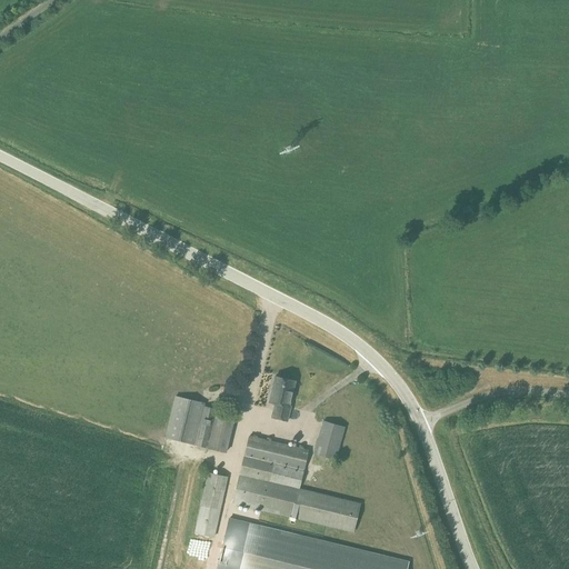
[(288,421),(291,407),(290,407),(296,382),(276,377),(269,402),(275,403),(271,417),(288,421)]
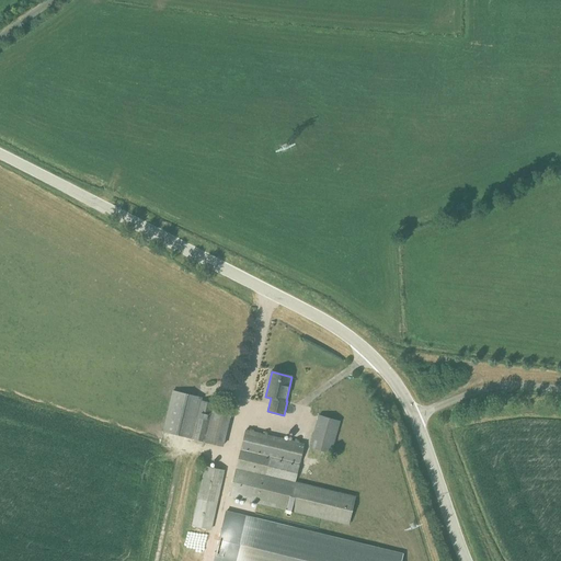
[(231,415),(216,412),(213,411),(215,404),(203,401),(203,398),(173,390),(163,432),(205,443),(224,447),(231,415)]
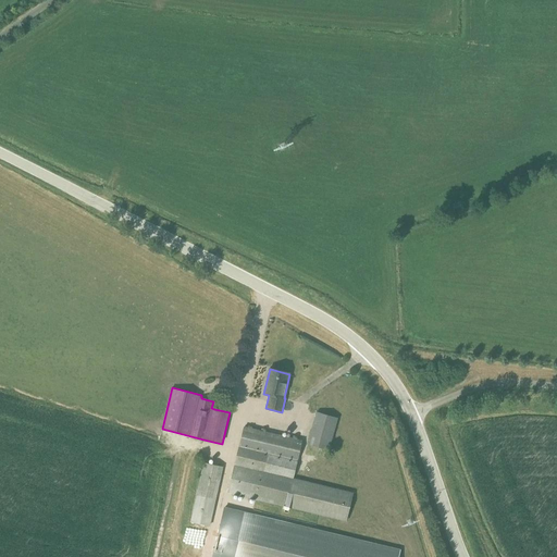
[(317,412),(307,445),(329,450),(338,418),(317,412)]
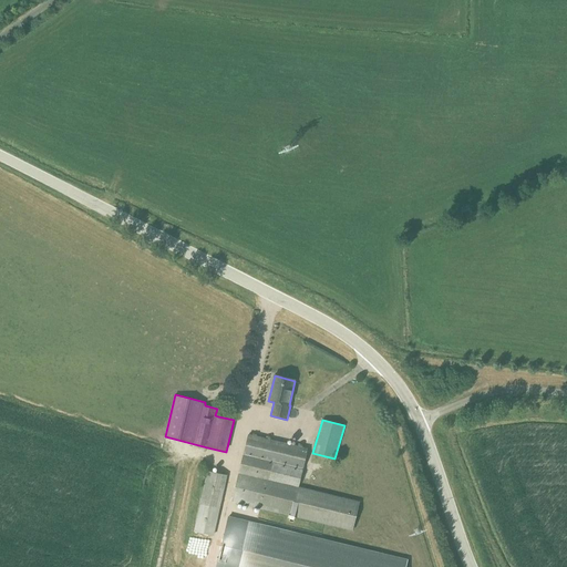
[(308,449),(248,434),(232,502),(352,532),(360,502),(299,487),(308,449)]
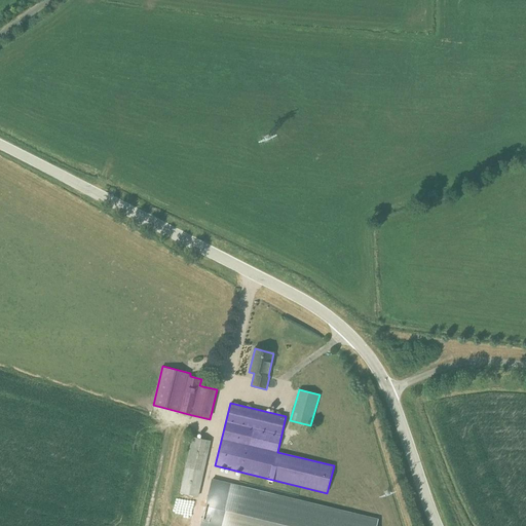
[(198,497),(211,441),(192,437),(180,493),(198,497)]
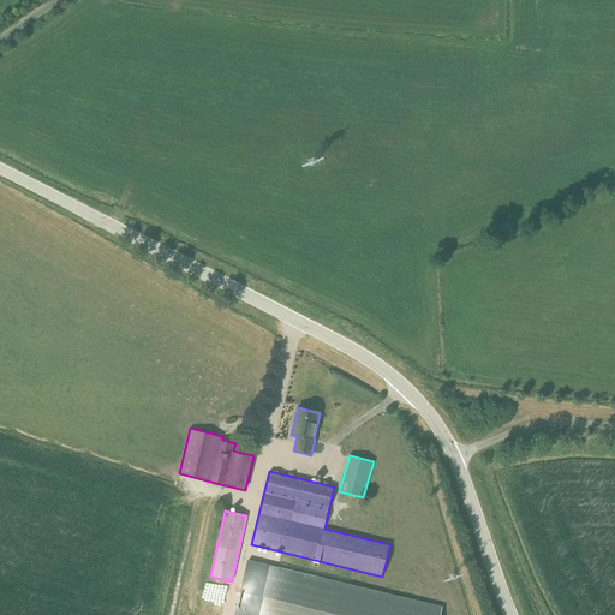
[(248,561),(234,614),(439,614),(441,607),(248,561)]
